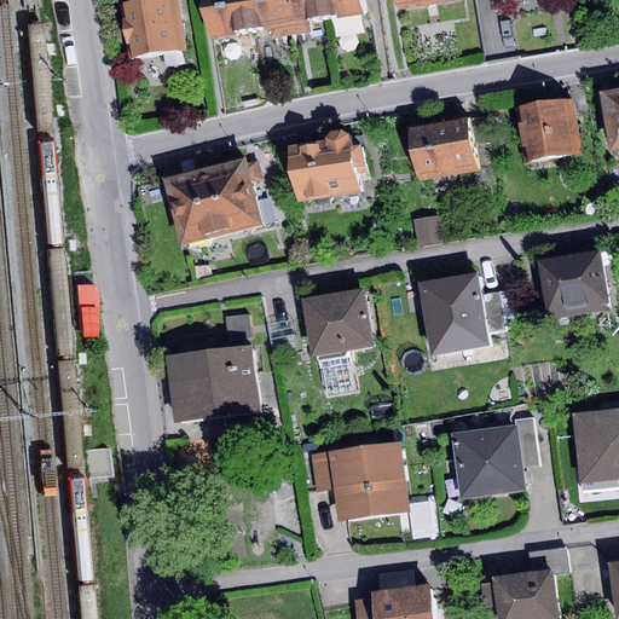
[(175,0),(139,0),(121,3),(129,59),(184,51),(175,0)]
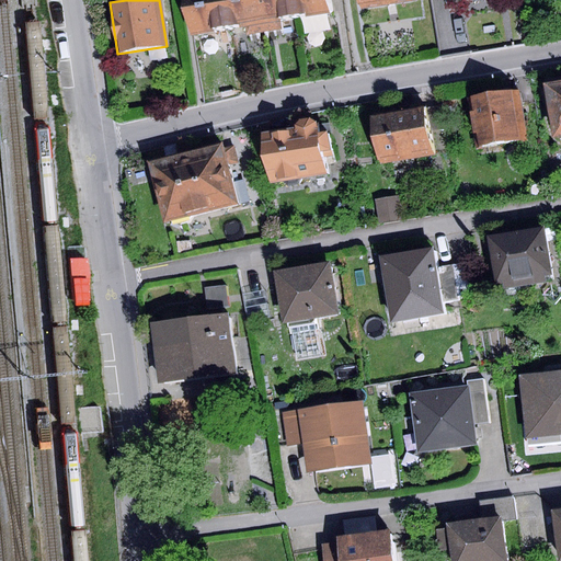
[(222,26),(218,0),(185,0),(191,32),(222,26)]
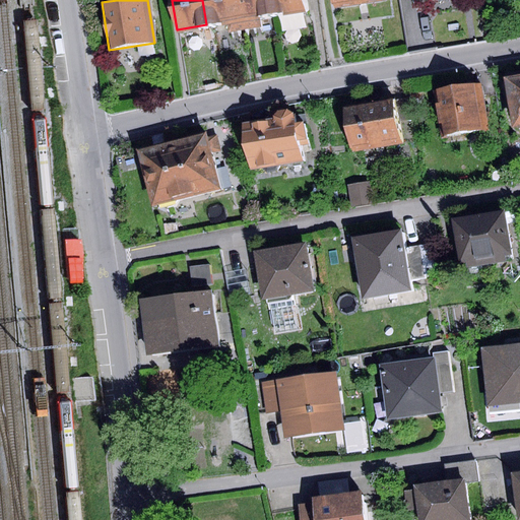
[(246,31),(240,0),(202,0),(206,24),(230,22),(232,35),(246,31)]
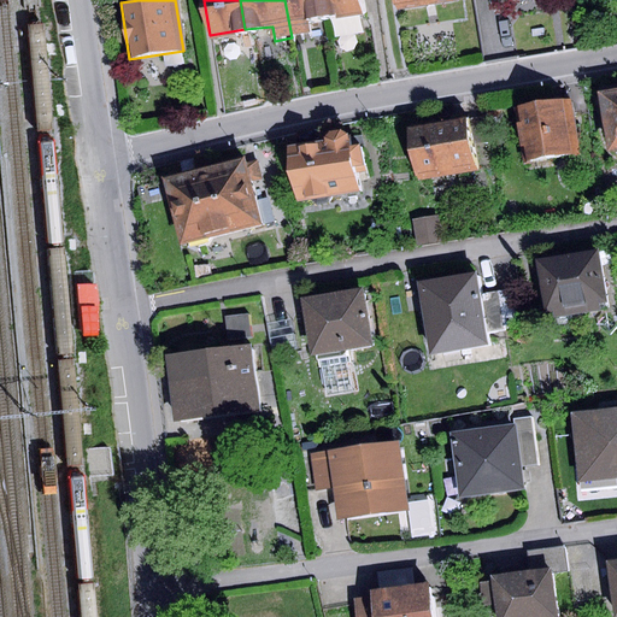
[(324,18),(321,0),(285,0),(292,37),(313,34),(311,21),(324,18)]
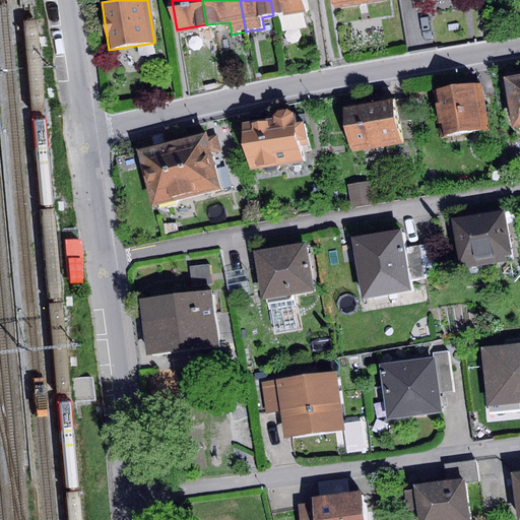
[(270,0),(273,15),(308,10),(306,0),(270,0)]
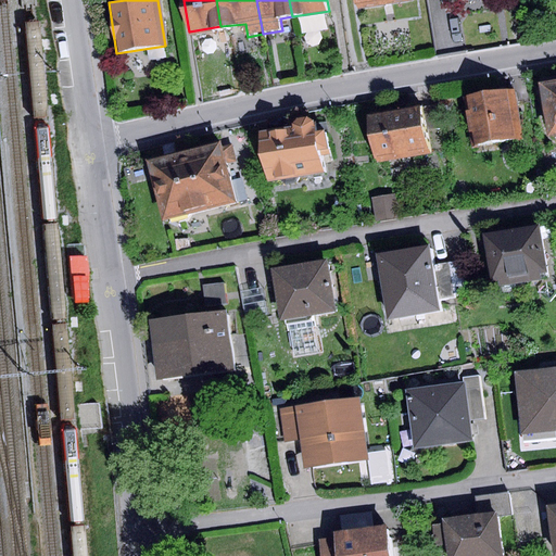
[(555,79),(536,84),(546,136),(555,134),(555,79)]
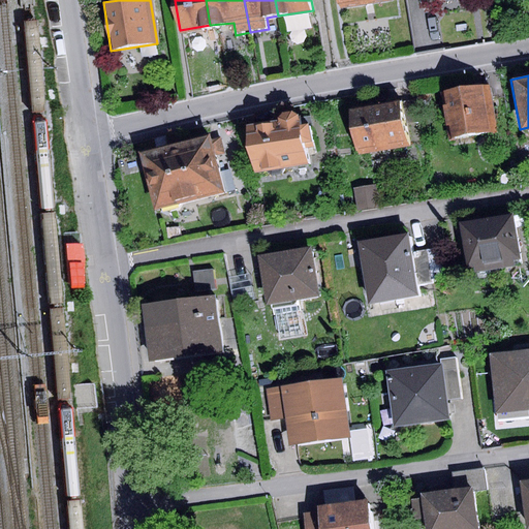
[(491,86),(443,93),(449,138),(497,131),(491,86)]
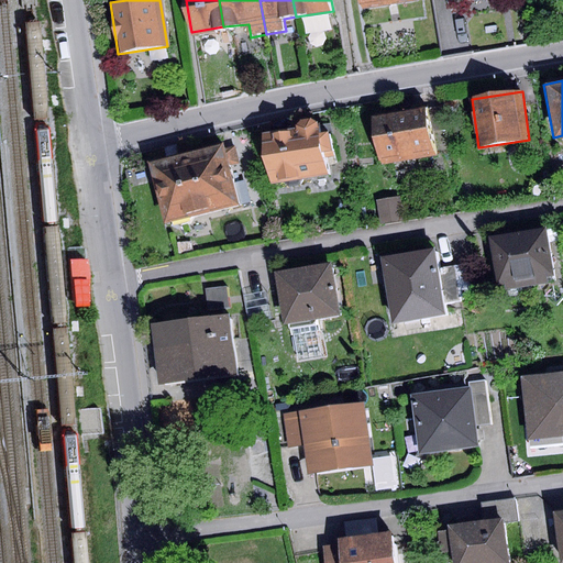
[(428,108),(374,117),(381,164),(435,155),(428,108)]
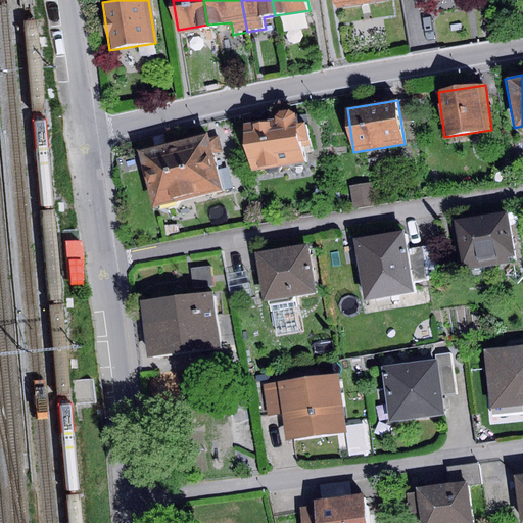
[(274,119),(244,125),(253,169),(302,159),(299,145),(311,143),(306,122),(296,124),(294,112),(288,110),(278,110),(274,116),(274,119)]
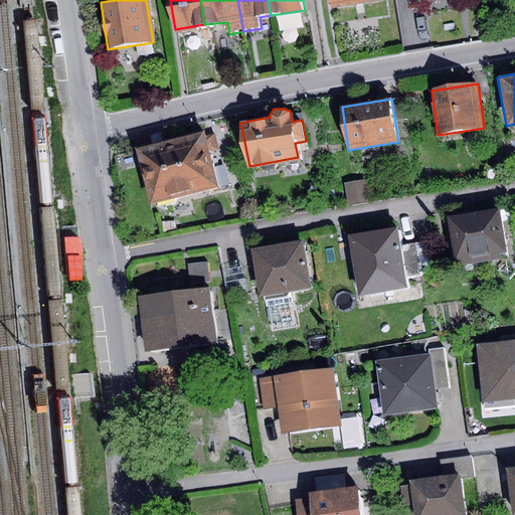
[(203,132),(136,149),(150,204),(157,202),(163,205),(171,203),(173,198),(218,187),(208,151),(217,149),(214,134),(205,136),(203,132)]
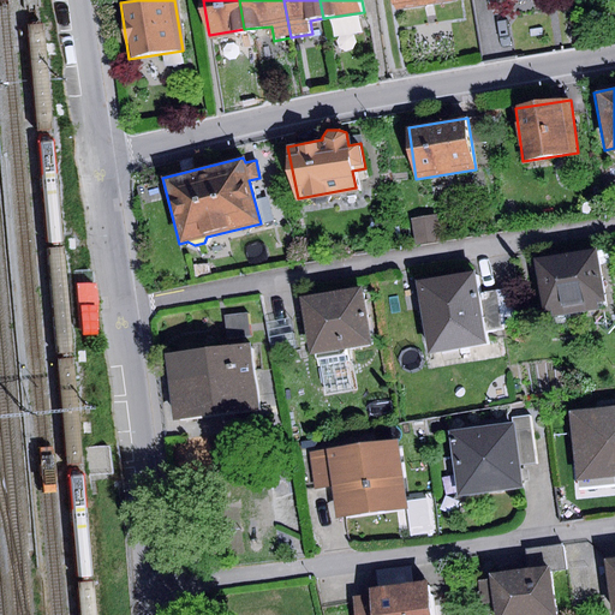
[(579,208),(580,215),(603,213),(603,206),(592,199),(587,201),(579,208)]
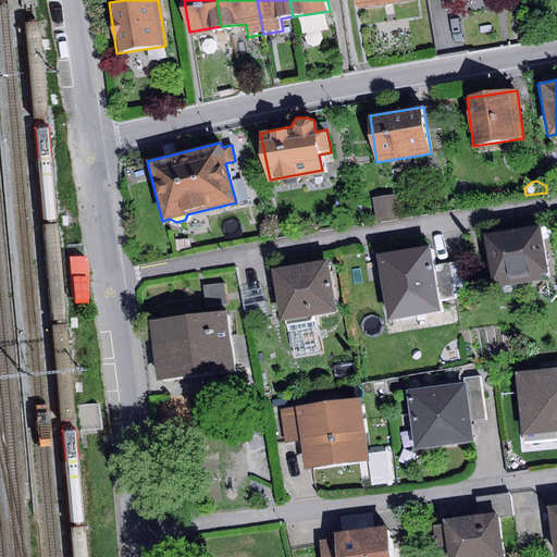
[(396,195),(373,198),(376,219),(399,215),(396,195)]
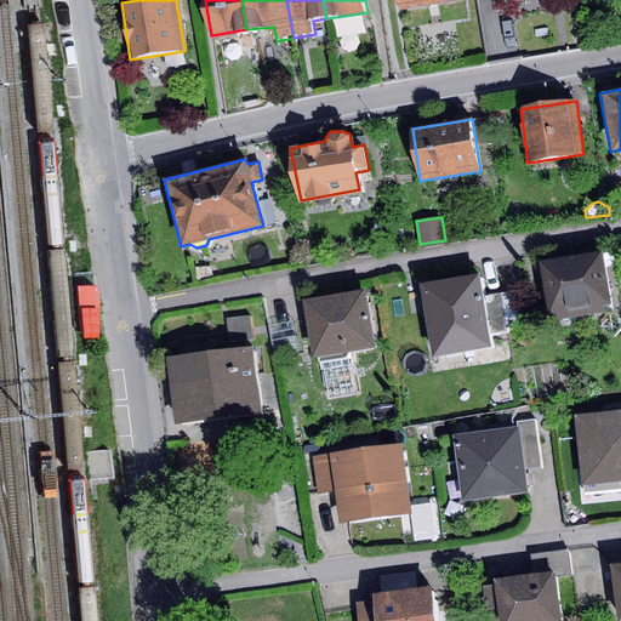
[(603,251),(539,261),(548,320),(603,312),(602,305),(610,303),(605,267),(603,254),(603,251)]
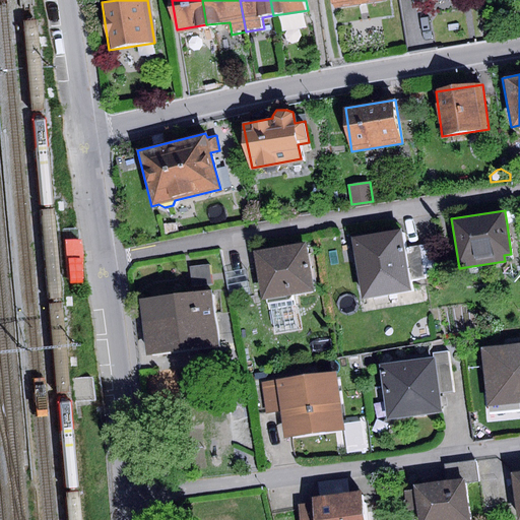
[(517,211),(505,212),(507,223),(519,222),(517,211)]
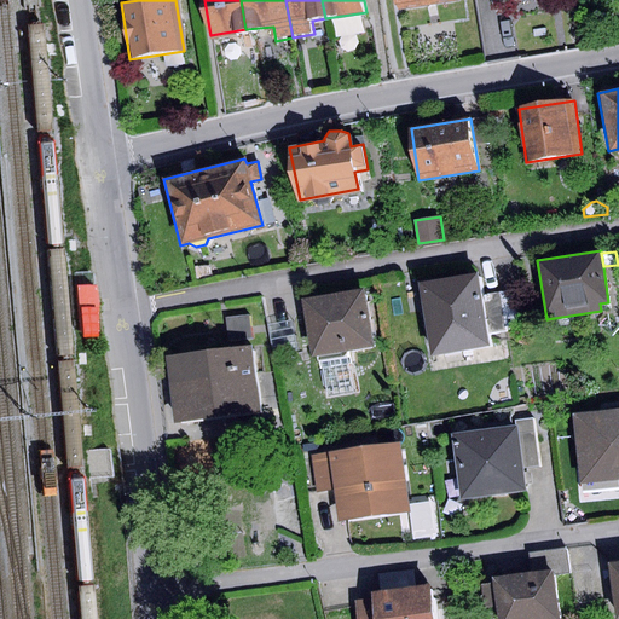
[(476,275),(420,284),(431,356),(489,346),(487,334),(480,296),(476,275)]
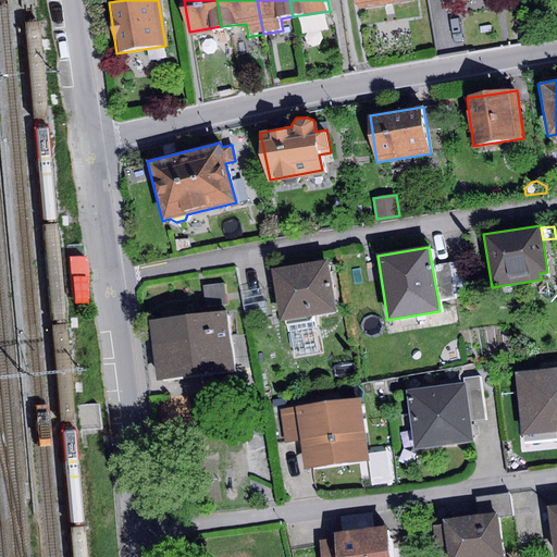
[(327,258),(269,268),(277,321),(285,320),(286,325),(310,321),(312,317),(336,312),(327,258)]
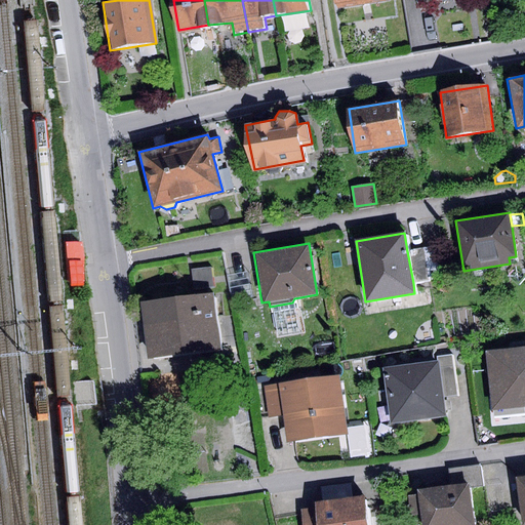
[(439,246),(425,248),(429,277),(444,275),(439,246)]
